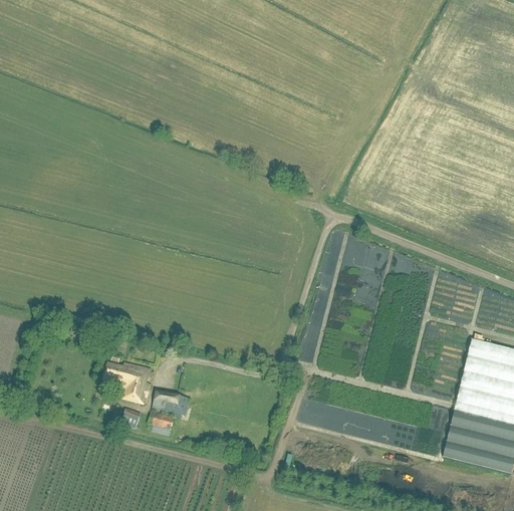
[(513,415),(513,348),(471,338),(456,401),(513,415)]
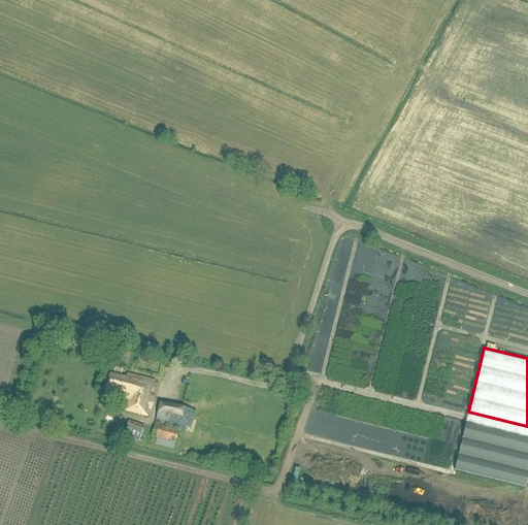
[(152,386),(154,387),(156,379),(129,371),(128,375),(111,371),(106,389),(117,392),(116,394),(128,397),(125,407),(149,414),(155,393),(150,392),(152,386)]
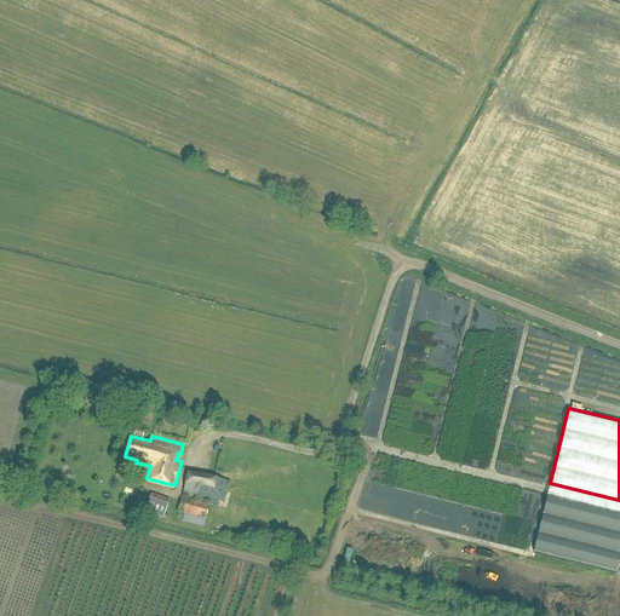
[(188,471),(183,490),(223,500),(229,478),(188,471)]
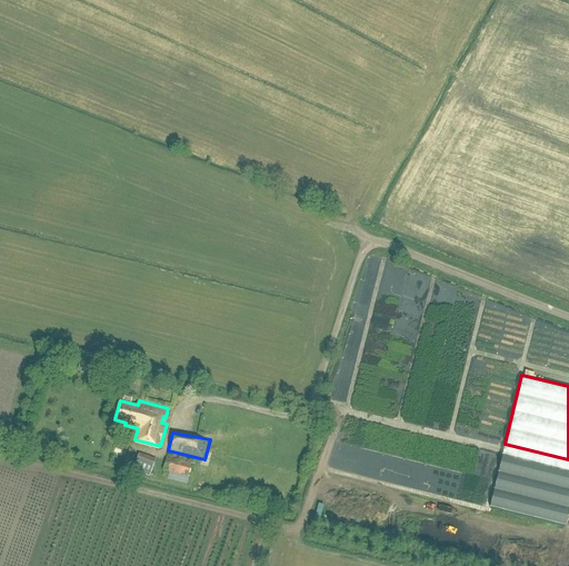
[(489,505),(565,524),(568,507),(568,468),(502,453),(489,505)]
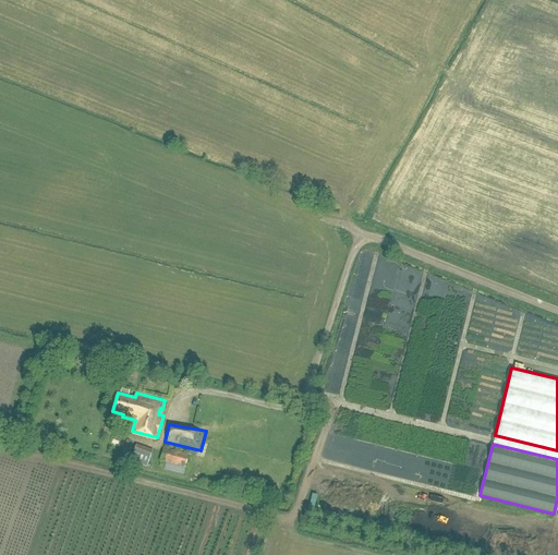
[(164,446),(160,459),(185,465),(189,451),(164,446)]
